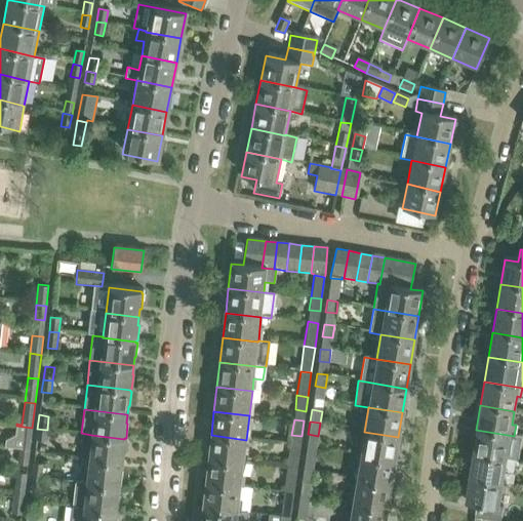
[(29,451),(32,428),(16,426),(14,436),(5,441),(4,447),(18,449),(18,450),(29,451)]
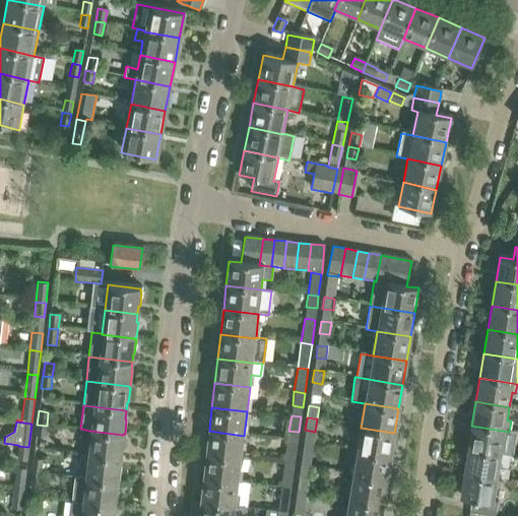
[(45,438),(47,426),(37,425),(36,437),(45,438)]
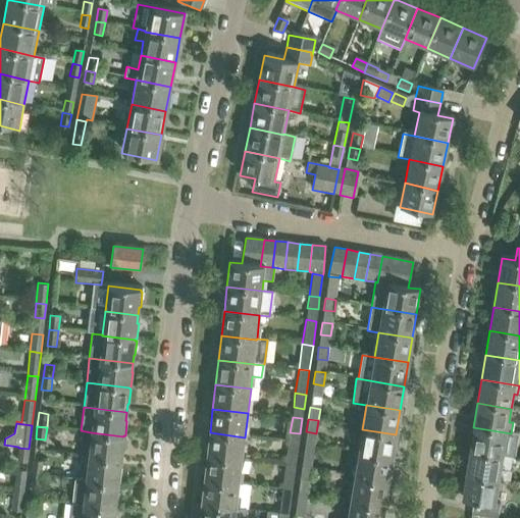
[(510,443),(511,433),(473,427),(469,452),(504,457),(506,442),(510,443)]
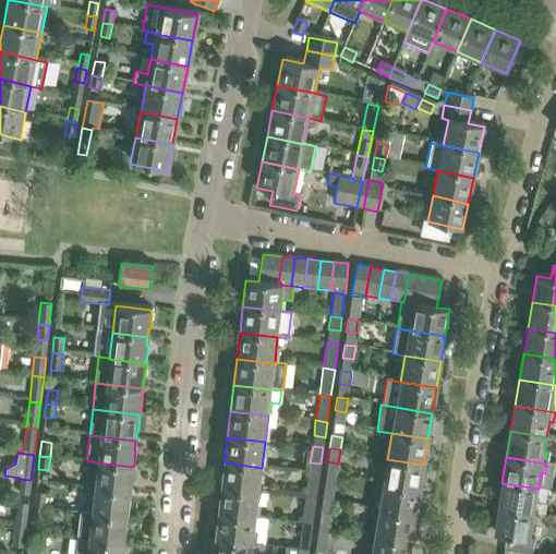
[(419,491),(423,465),(387,459),(383,484),(419,491)]
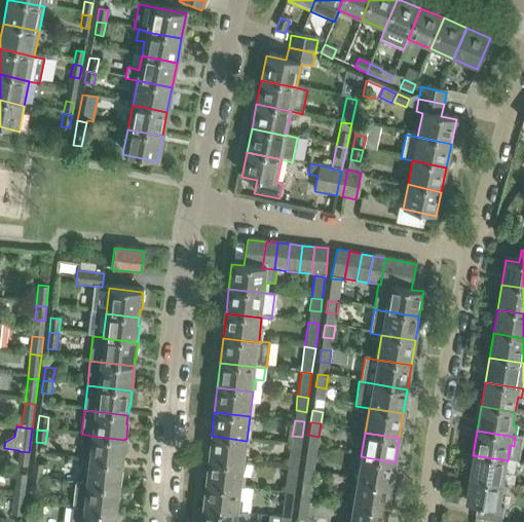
[(124,456),(125,441),(124,441),(124,440),(91,436),(88,460),(121,464),(122,456),(124,456)]
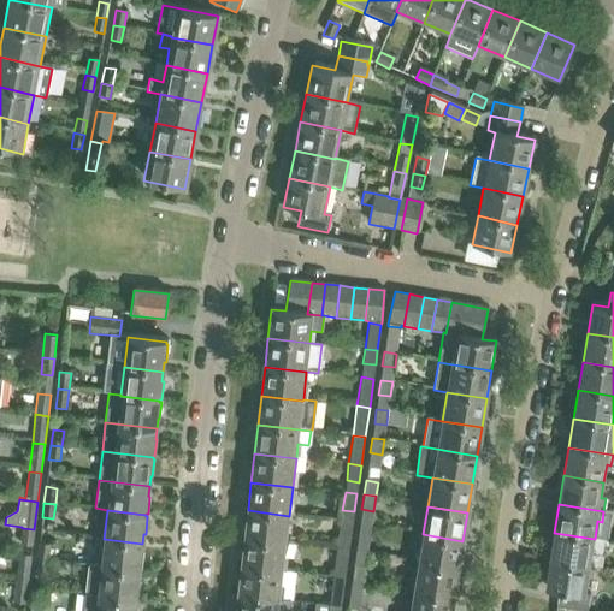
[(285,544),(289,516),(248,510),(244,539),(285,544)]
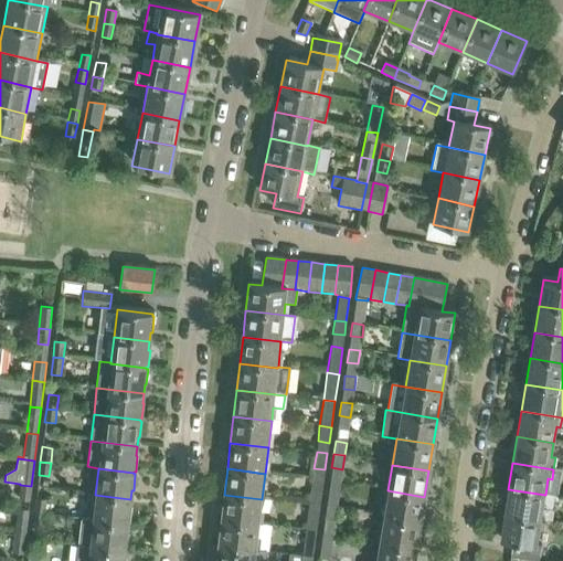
[(319,506),(324,480),(312,478),(309,505),(319,506)]
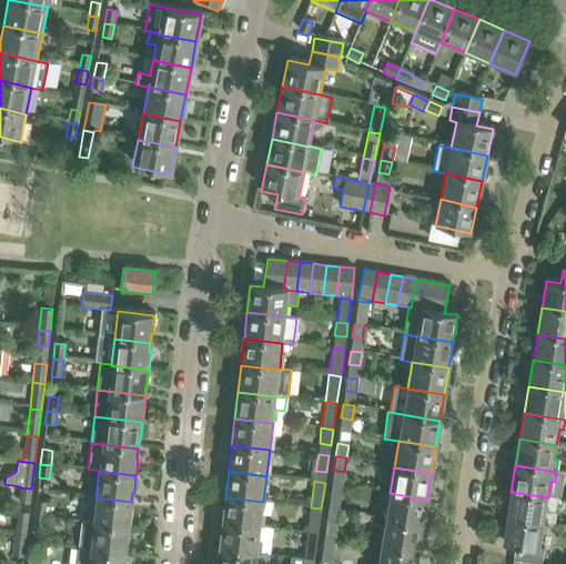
[(332,484),(330,496),(341,499),(342,485),(332,484)]
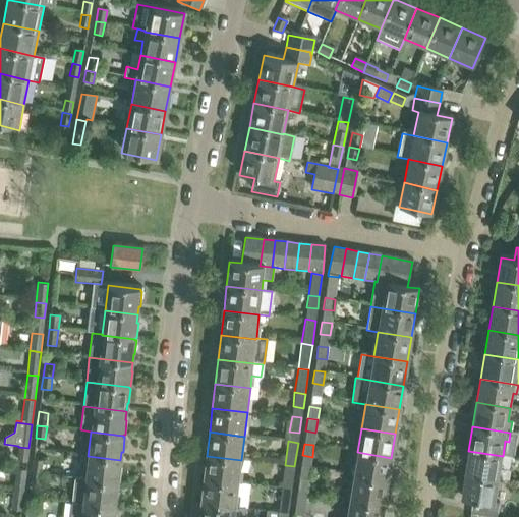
[(27,463),(29,448),(18,447),(16,462),(27,463)]
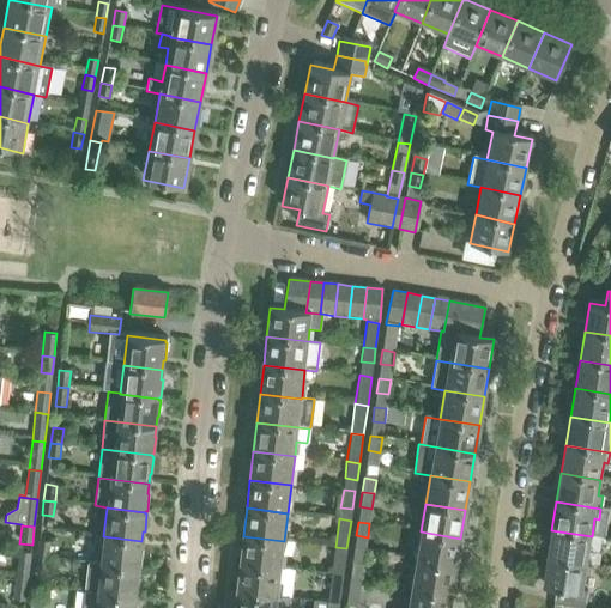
[(588,552),(592,536),(551,530),(546,558),(591,565),(593,553),(588,552)]
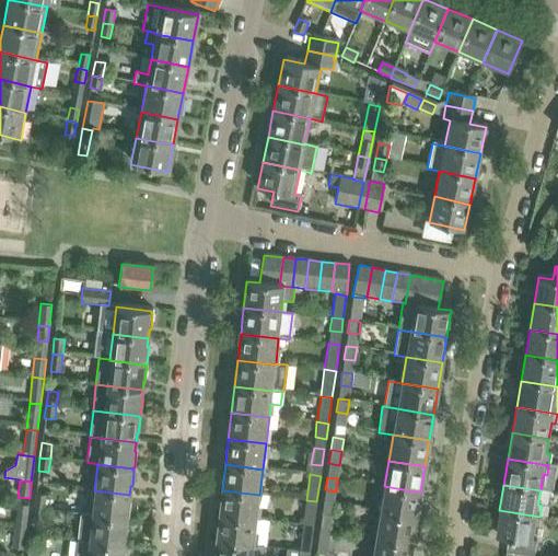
[(416,519),(420,493),(384,486),(380,512),(416,519)]
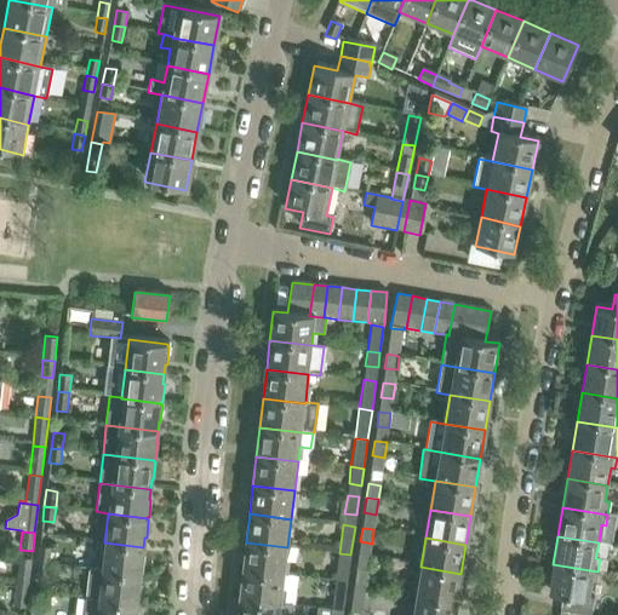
[(142,575),(144,557),(142,557),(143,547),(104,542),(101,570),(101,572),(139,576),(141,575),(142,575)]
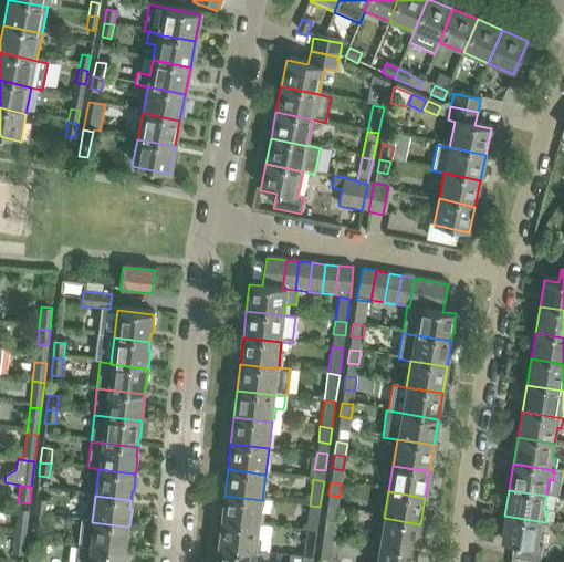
[(259,527),(262,500),(225,496),(221,522),(259,527)]
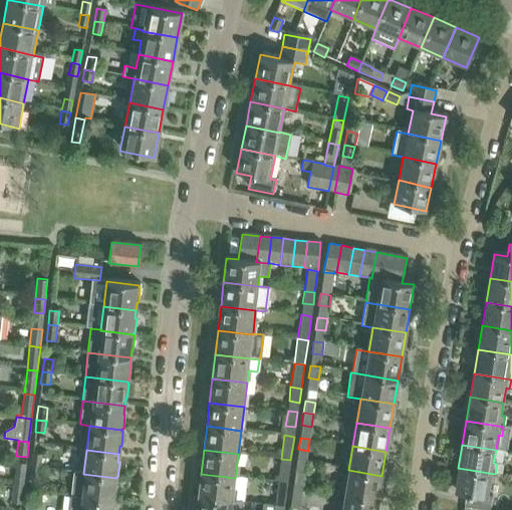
[(67,453),(68,472),(82,471),(81,453),(67,453)]
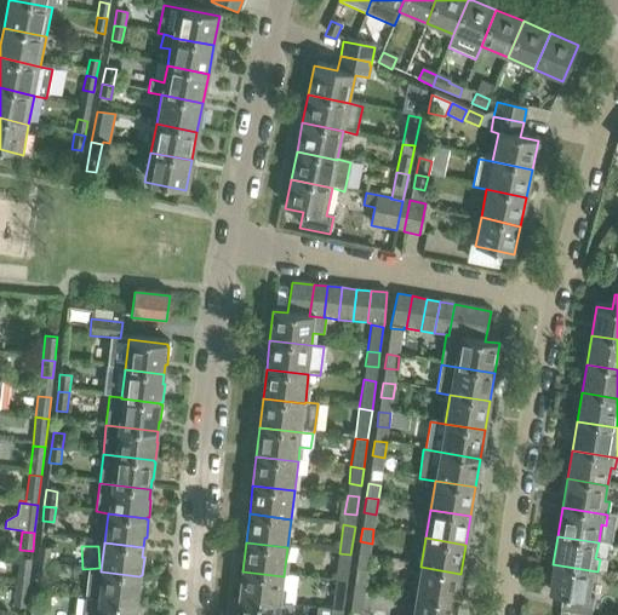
[(49,565),(51,549),(39,547),(36,564),(49,565)]
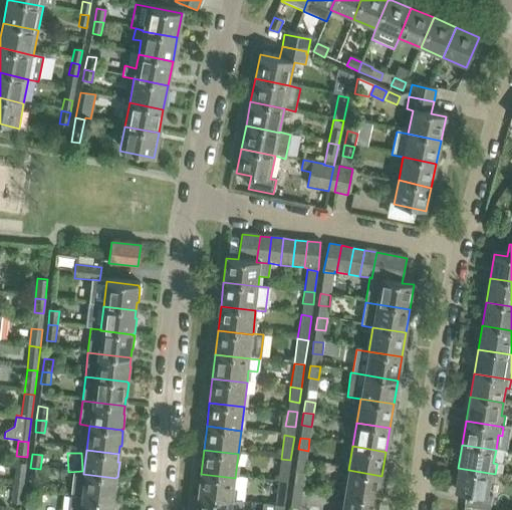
[(287,484),(290,460),(281,459),(278,482),(287,484)]
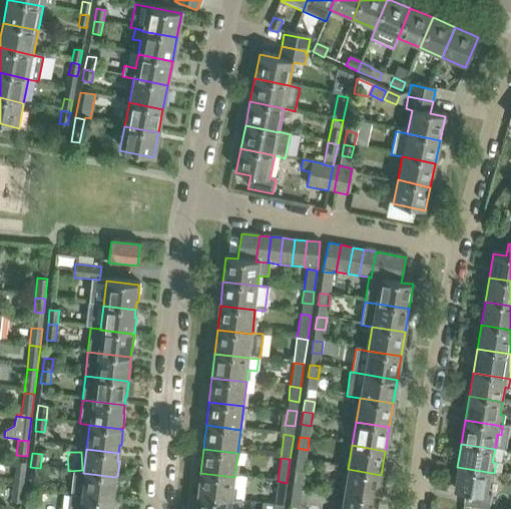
[(296,460),(295,472),(304,473),(306,461),(296,460)]
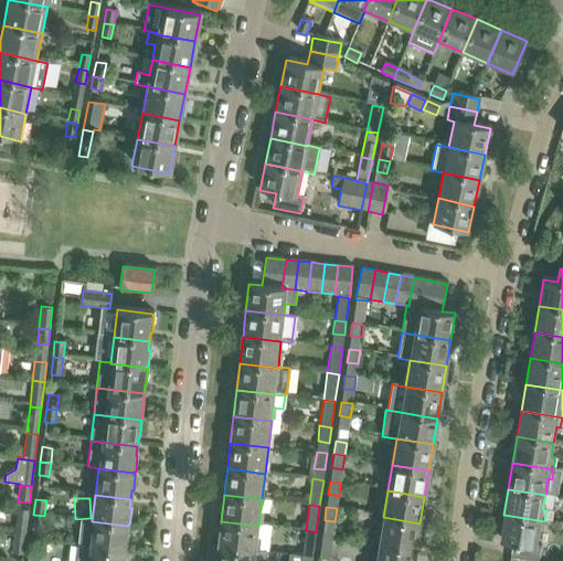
[(25,538),(29,511),(18,510),(14,537),(25,538)]
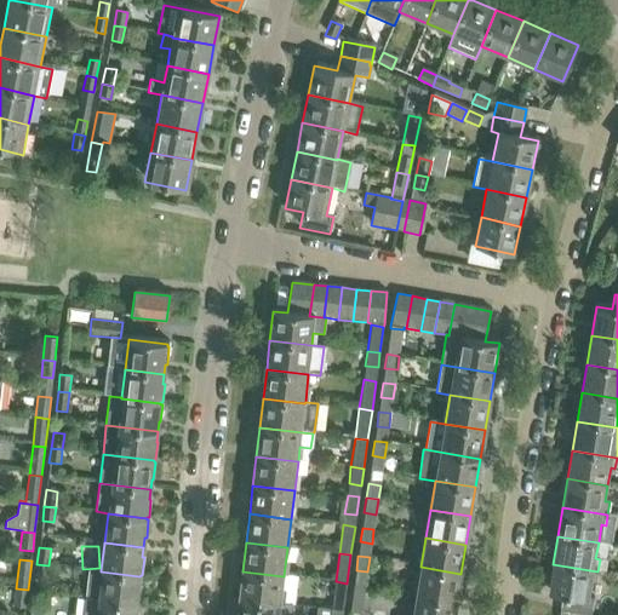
[(47,580),(49,565),(36,564),(35,579),(47,580)]
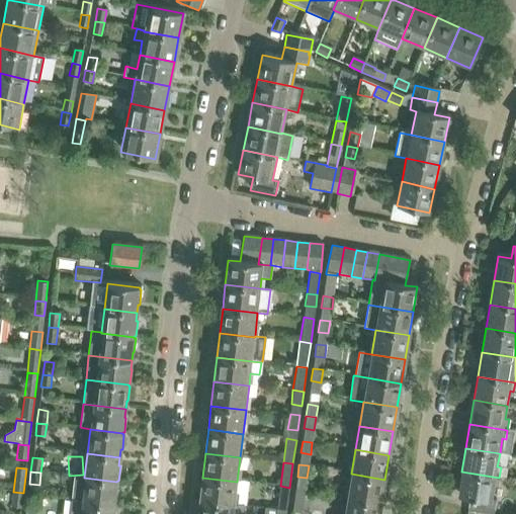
[(492,500),(494,487),(497,487),(499,478),(461,472),(457,496),(469,498),(467,511),(480,513),(493,513),(496,501),(492,500)]
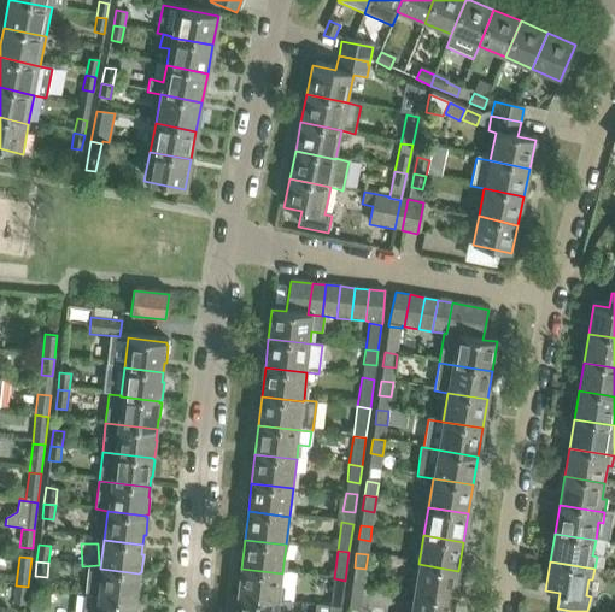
[(454,600),(458,571),(419,564),(414,593),(454,600)]
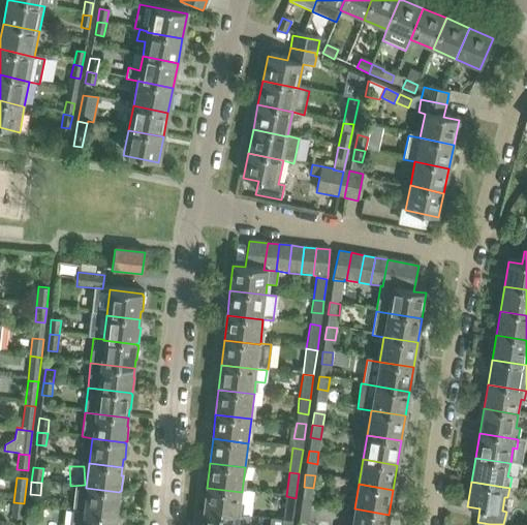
[(119,508),(121,493),(119,493),(119,492),(86,488),(86,487),(75,486),(72,512),(117,517),(118,507),(119,508)]
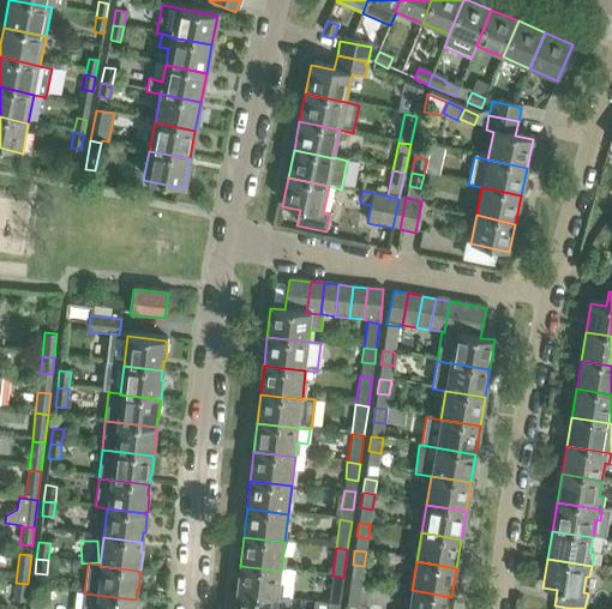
[(279,598),(281,571),(240,566),(237,595),(277,601),(279,598)]
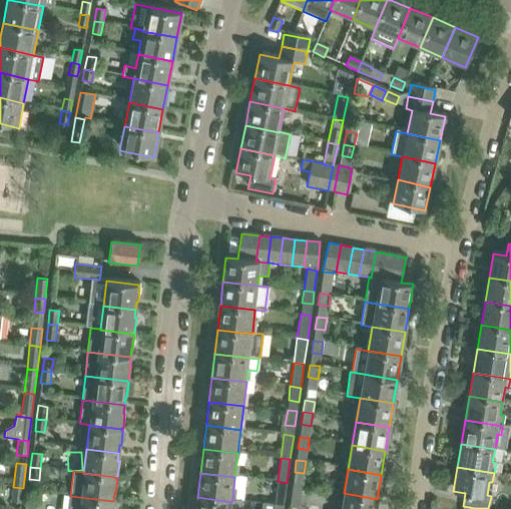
[(284,507),(287,483),(278,481),(276,491),(268,490),(266,504),(274,505),(284,507)]
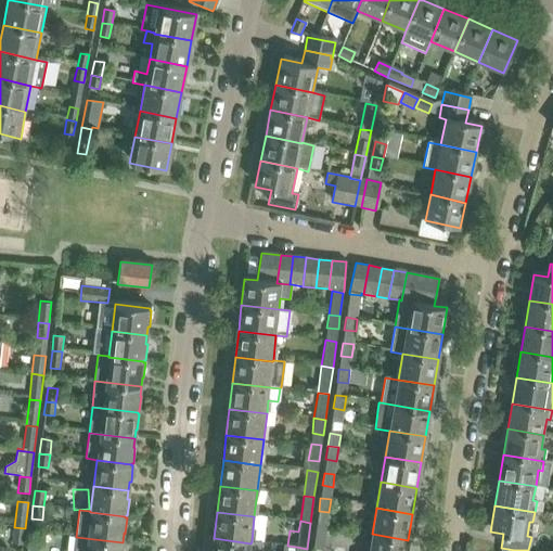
[(317,524),(314,536),(325,538),(328,525),(317,524)]
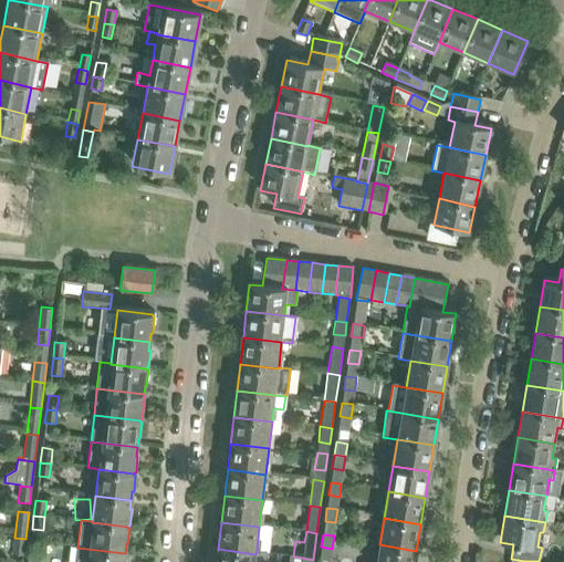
[(23,557),(25,539),(14,538),(12,555),(23,557)]
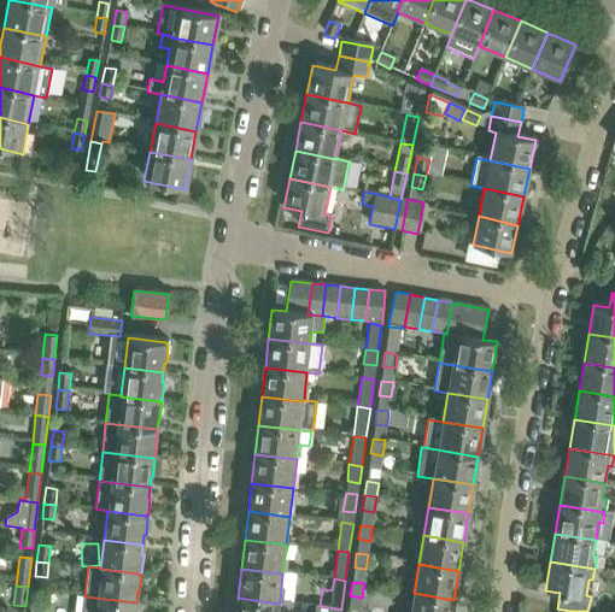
[(452,611),(454,600),(414,593),(410,611),(452,611)]
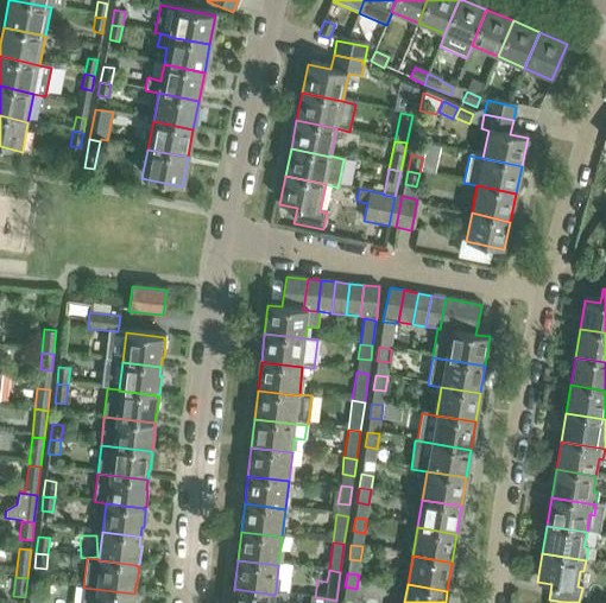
[(133,602),(134,594),(83,588),(81,602),(133,602)]
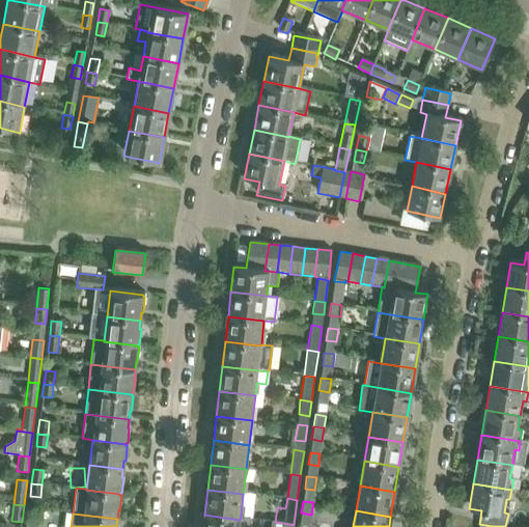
[(250,526),(251,521),(251,519),(241,518),(240,520),(204,515),(203,526),(250,526)]
